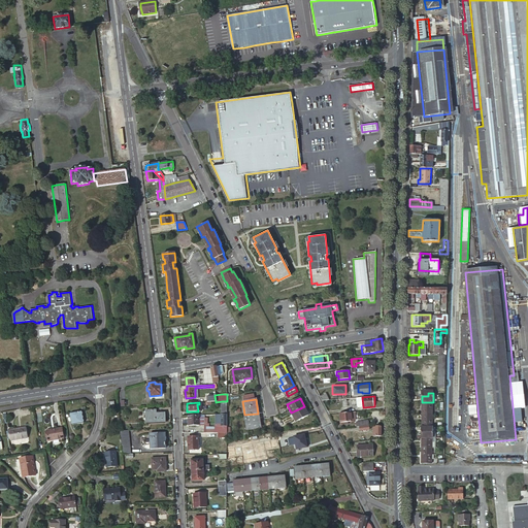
[(432,411),(432,402),(422,402),(422,415),(426,415),(426,411),(432,411)]
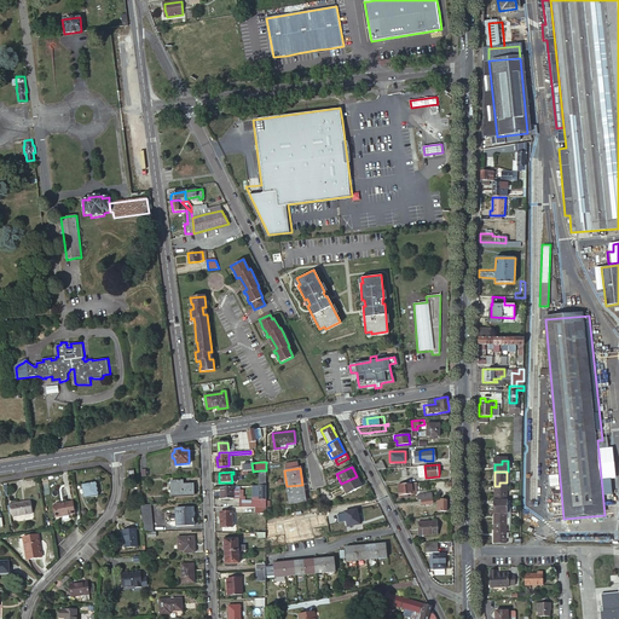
[(357,476),(341,484),(347,495),(362,487),(357,476)]
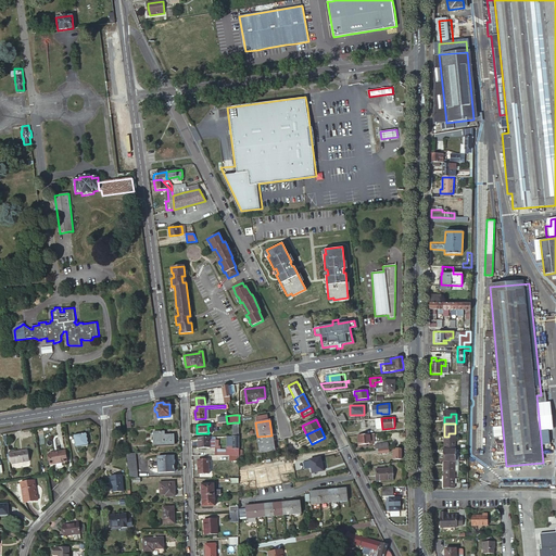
[(174,445),(174,434),(163,436),(163,431),(154,432),(155,445),(174,445)]
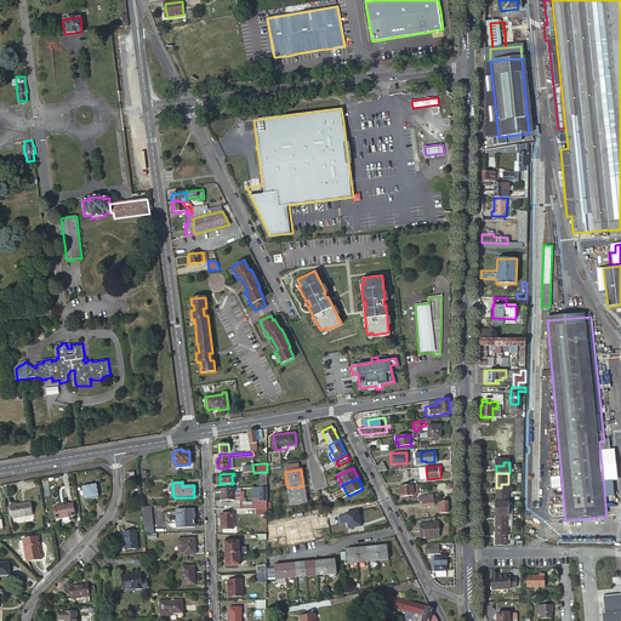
[(98,497),(96,484),(83,486),(85,499),(98,497)]
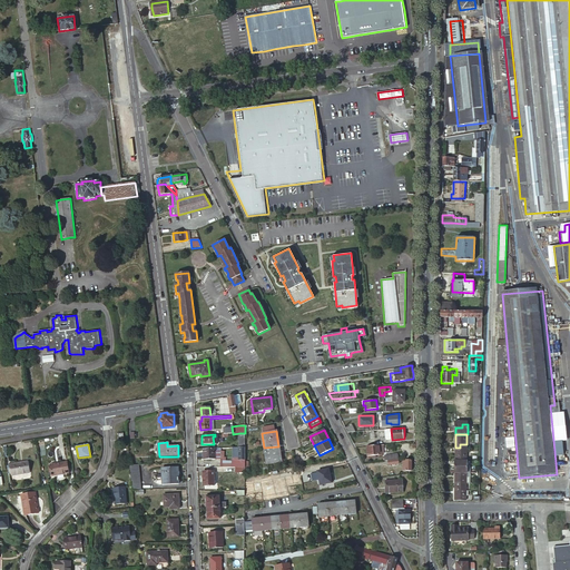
[(467,461),(467,444),(460,444),(460,448),(455,448),(455,461),(467,461)]
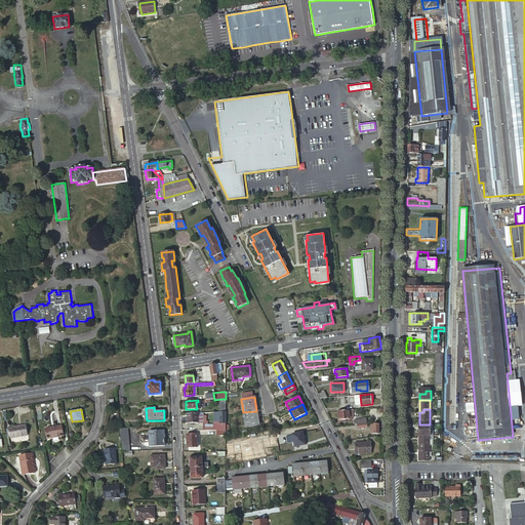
[(349,410),(337,411),(338,420),(350,418),(349,410)]
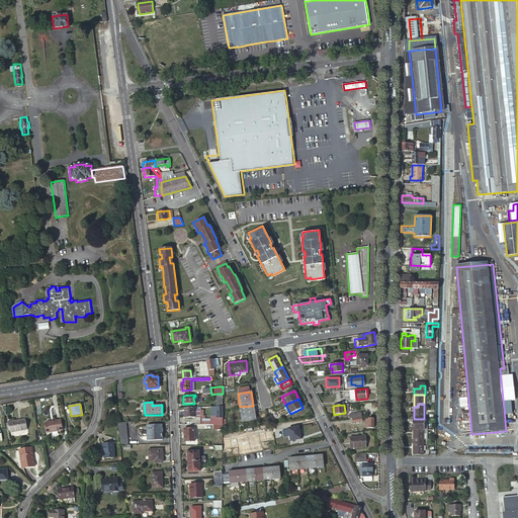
[(223,419),(223,410),(223,406),(218,406),(196,408),(196,418),(201,418),(201,424),(202,424),(213,424),(223,424),(223,419)]
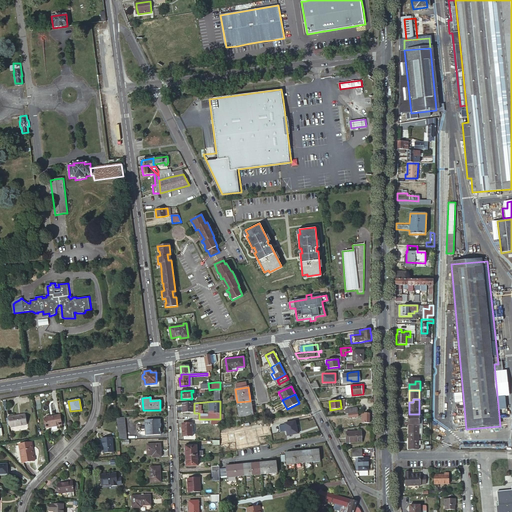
[(250,401),(237,402),(239,416),(252,414),(250,401)]
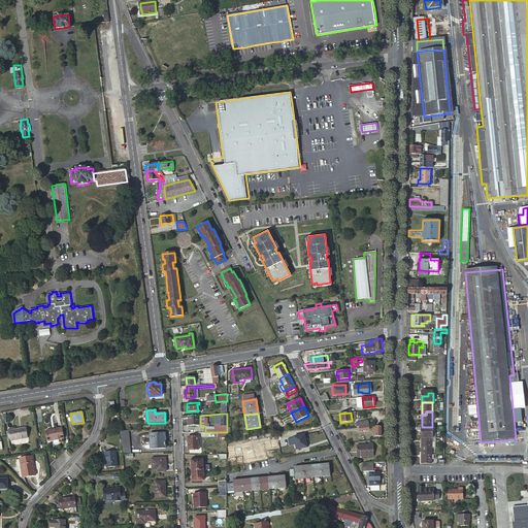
[(200,416),(189,416),(190,426),(200,426),(200,416)]
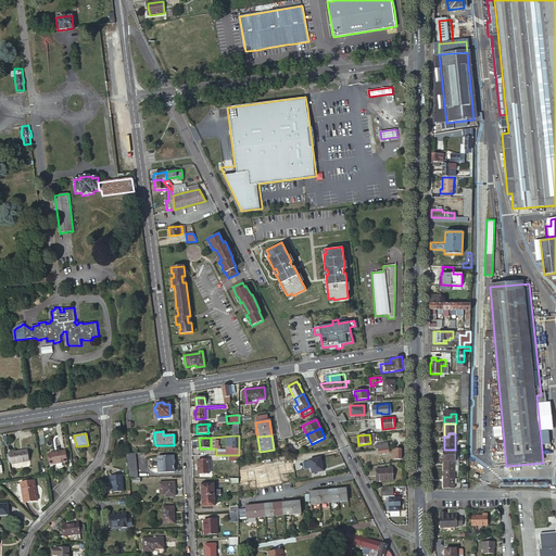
[(67,460),(65,451),(60,452),(55,453),(55,452),(50,453),(51,464),(67,460)]
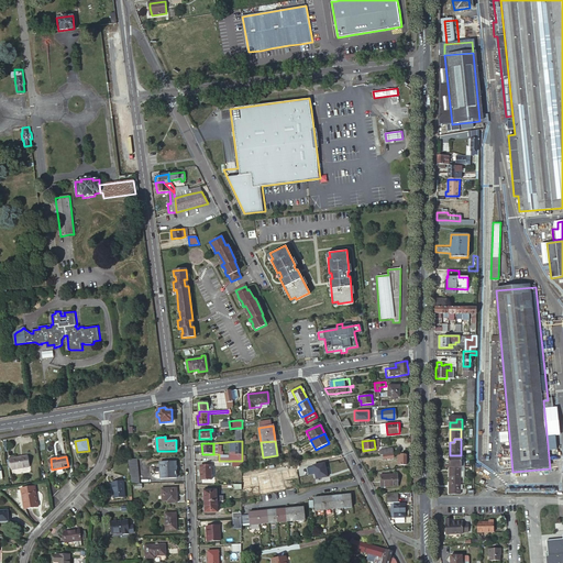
[(136,459),(128,459),(131,484),(139,484),(136,459)]
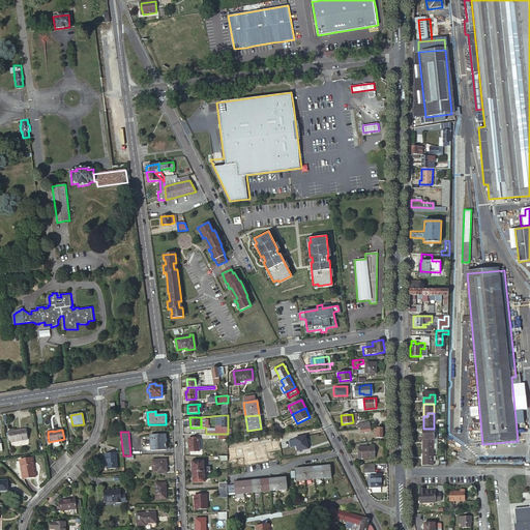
[(167,450),(166,434),(151,435),(152,450),(167,450)]
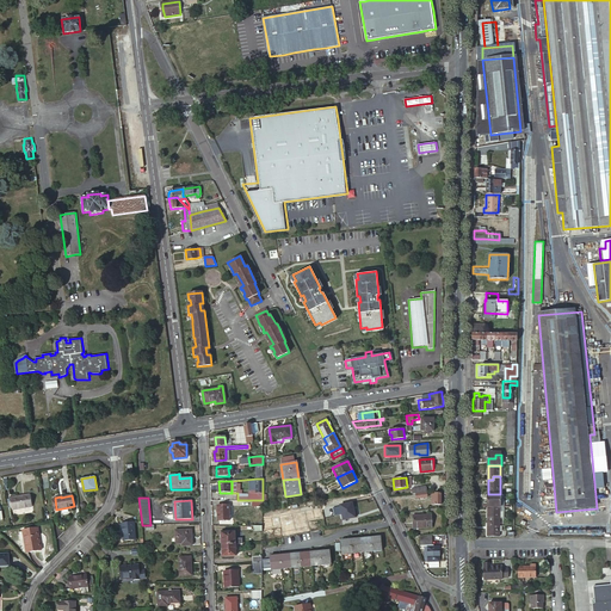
[(356,518),(352,503),(340,505),(344,520),(356,518)]
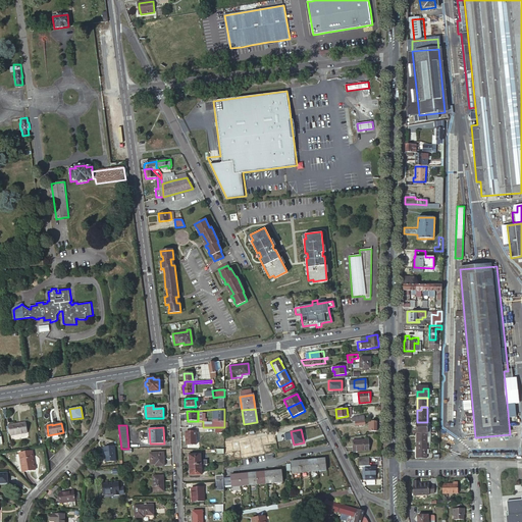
[(29,440),(27,430),(11,432),(13,444),(29,440)]
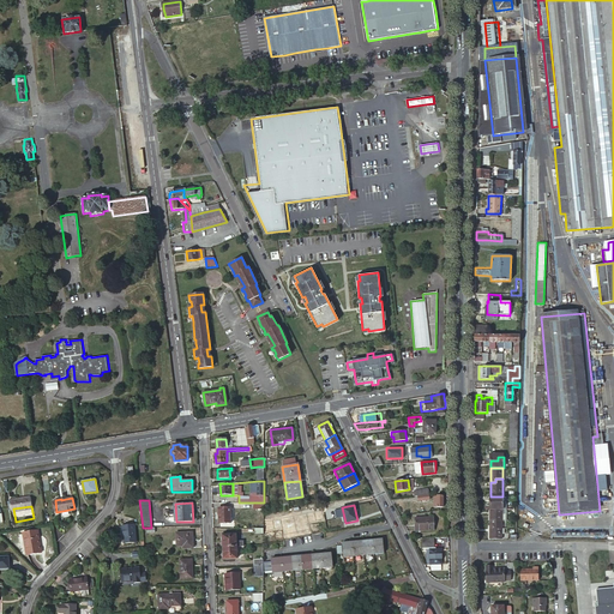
[(232,523),(232,507),(220,509),(220,524),(232,523)]
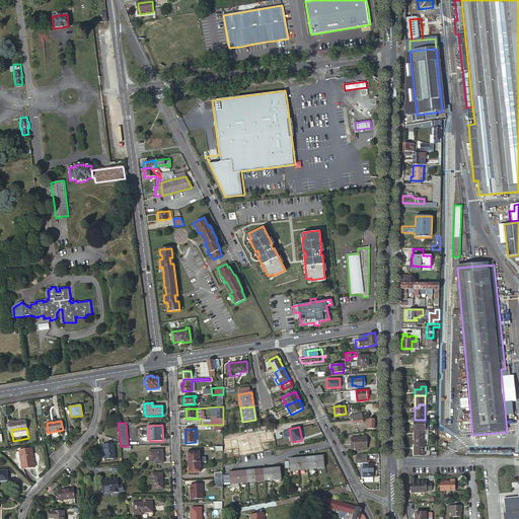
[(415,431),(414,443),(419,443),(419,440),(425,440),(425,431),(415,431)]
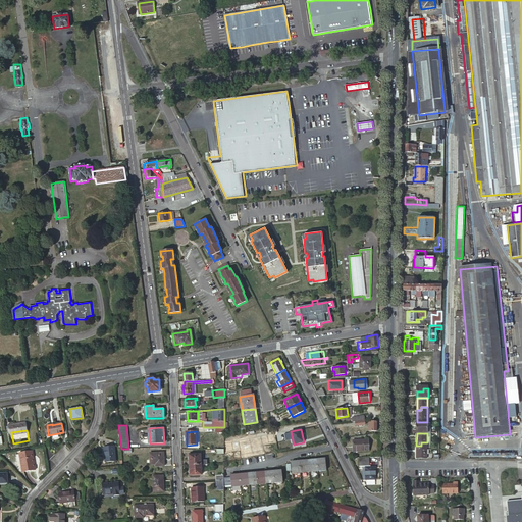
[(370,451),(370,439),(354,439),(354,451),(370,451)]
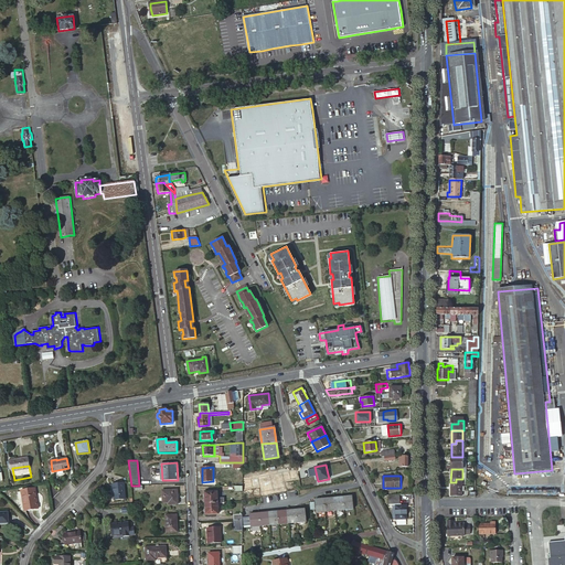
[(450,496),(462,496),(462,491),(464,491),(464,486),(462,486),(462,479),(456,479),(456,482),(450,482),(450,496)]
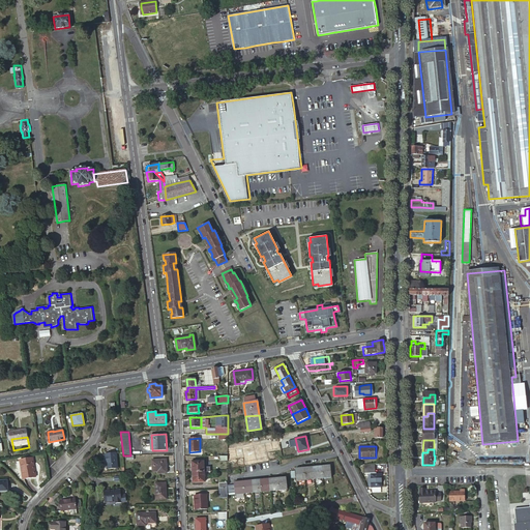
[(117,468),(116,453),(106,454),(107,469),(117,468)]
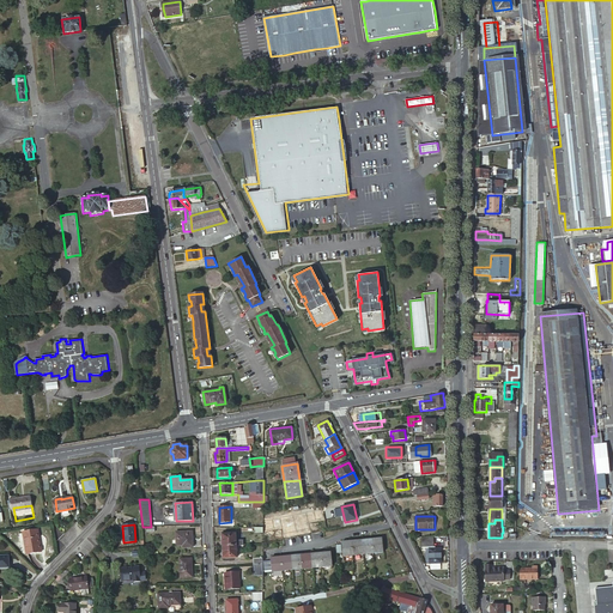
[(42,551),(38,530),(23,533),(24,540),(25,540),(28,553),(42,551)]
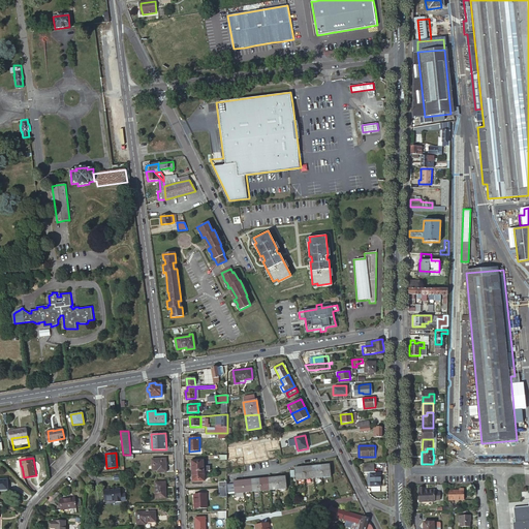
[(167,472),(166,459),(152,459),(152,471),(160,470),(160,472),(167,472)]
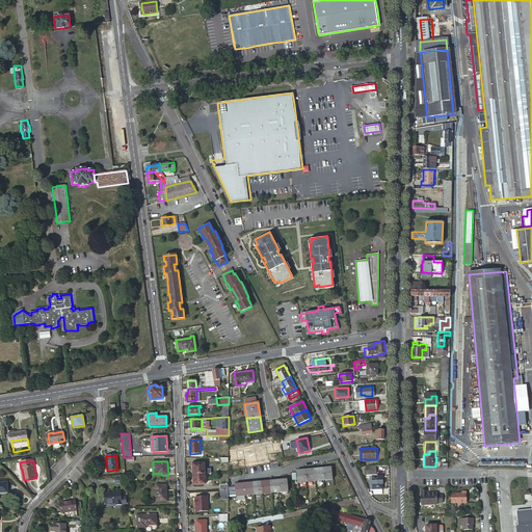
[(205,463),(193,464),(193,475),(205,474),(211,474),(211,469),(205,469),(205,463)]
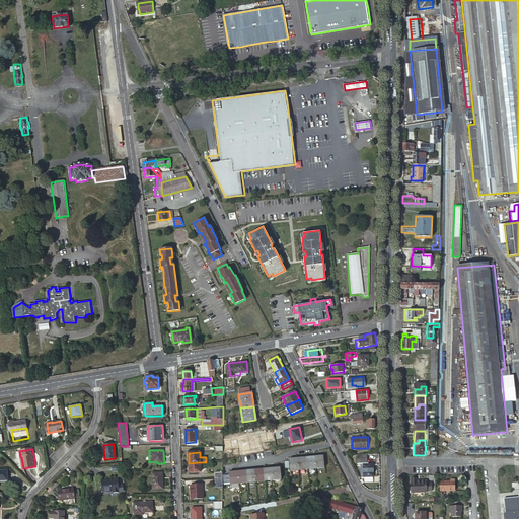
[(366,462),(366,454),(356,454),(356,463),(366,462)]
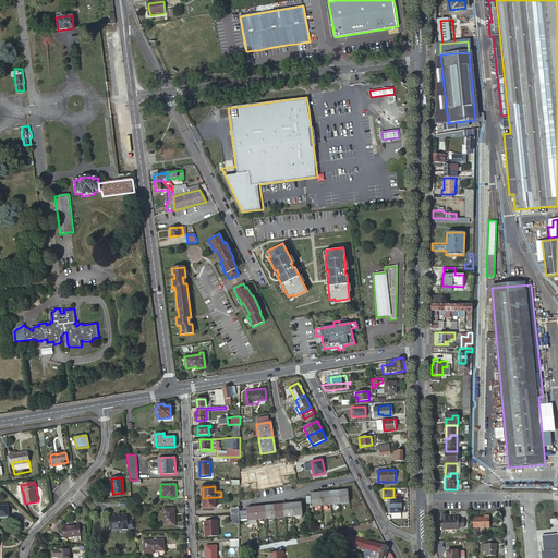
[(339,492),(340,505),(349,504),(348,490),(339,492)]
